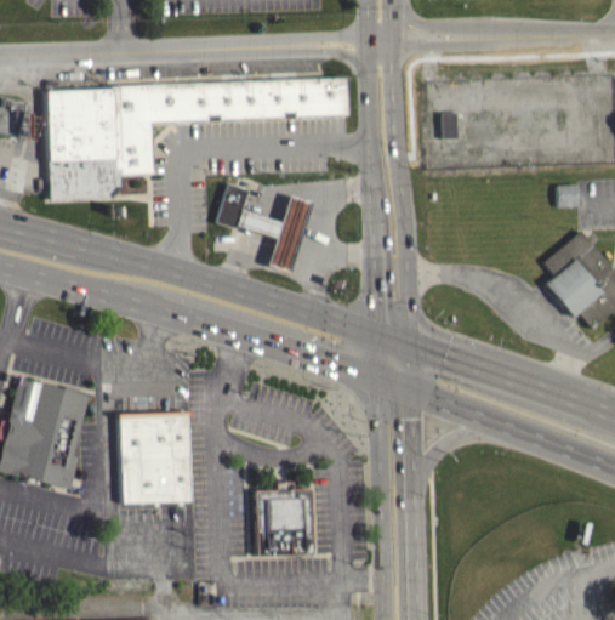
[(46,91),(346,79),(347,113),(152,120),(154,172),(123,174),(123,188),(113,199),(51,202),(46,91)]
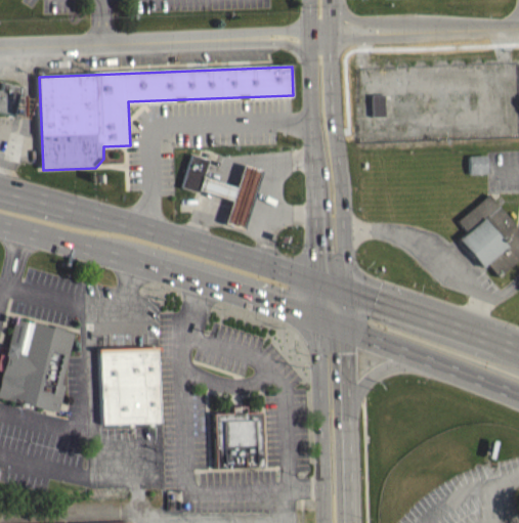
[(0,88),(0,112),(16,117),(25,86),(6,82),(4,89),(0,88)]
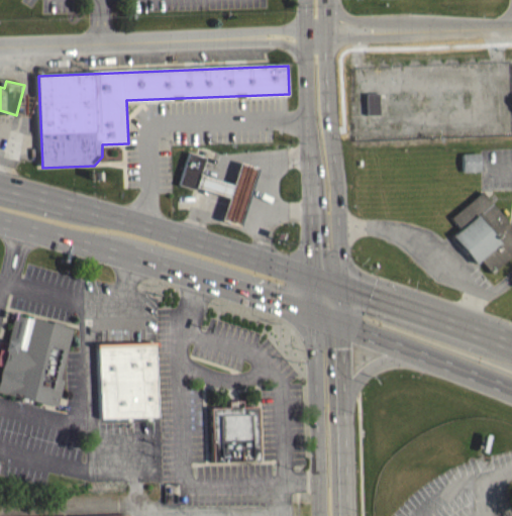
[(371,121),(384,120),(383,98),(370,99),(371,121)]
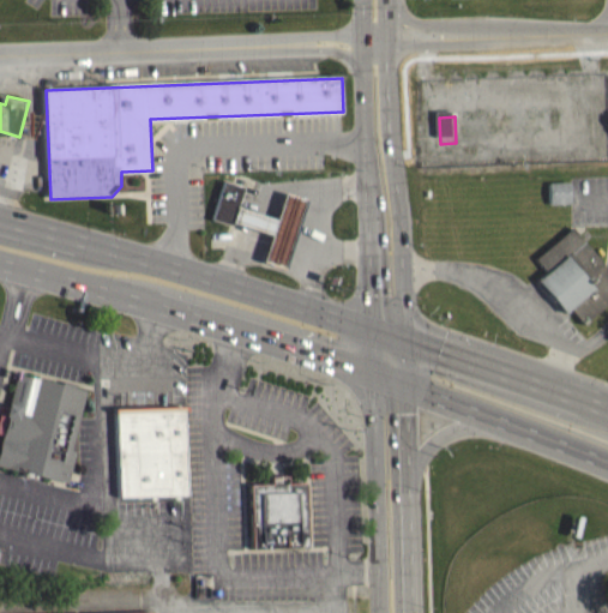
[(247,186),(228,180),(216,218),(234,226),(235,223),(241,205),(247,186)]
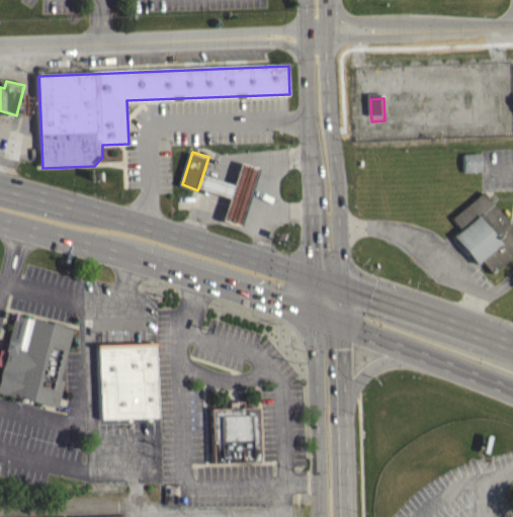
[(466,178),(484,177),(484,159),(466,159),(466,178)]
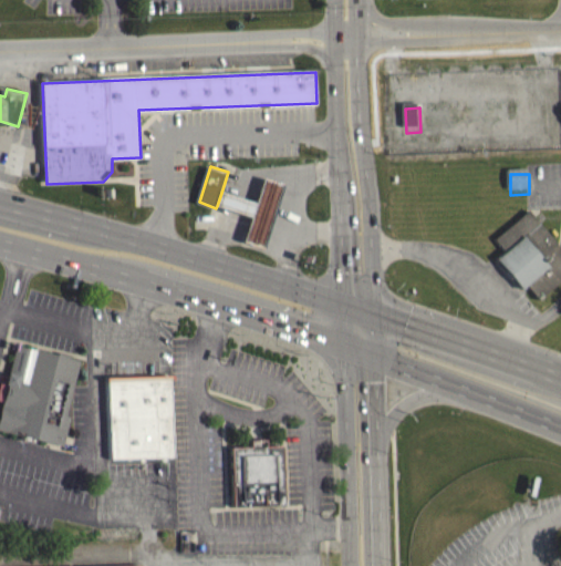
[(222,189),(258,202),(266,177),(287,184),(266,248),(245,242),(252,217),(217,206),(222,189)]
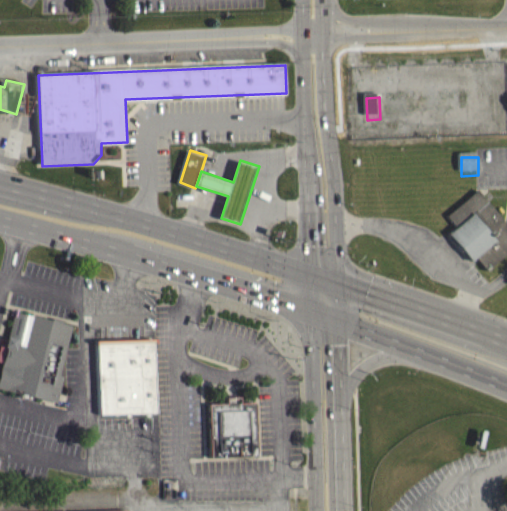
[(449,216),(481,189),(506,220),(506,255),(489,270),(479,257),(473,261),(450,234),(459,227),(449,216)]
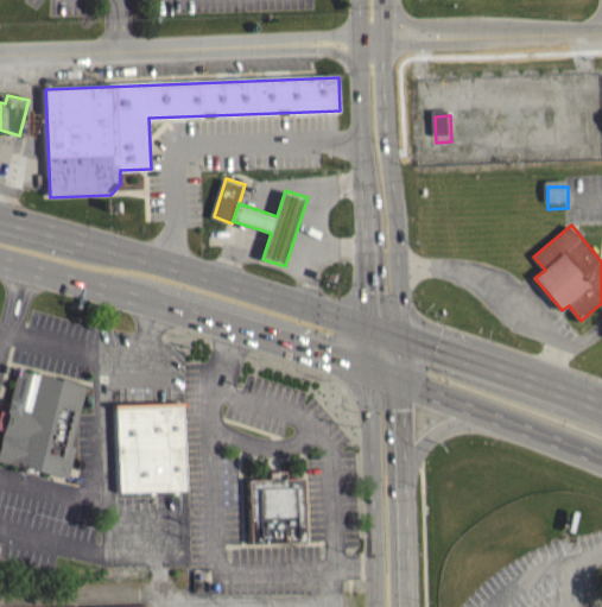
[(21,370),(14,399),(11,398),(7,412),(11,413),(0,455),(0,460),(73,479),(80,447),(74,446),(89,386),(21,370)]
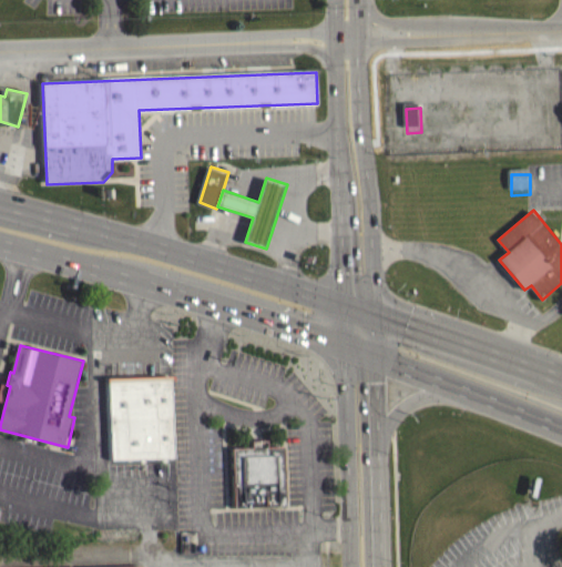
[(111,377),(113,458),(176,458),(174,374),(111,377)]
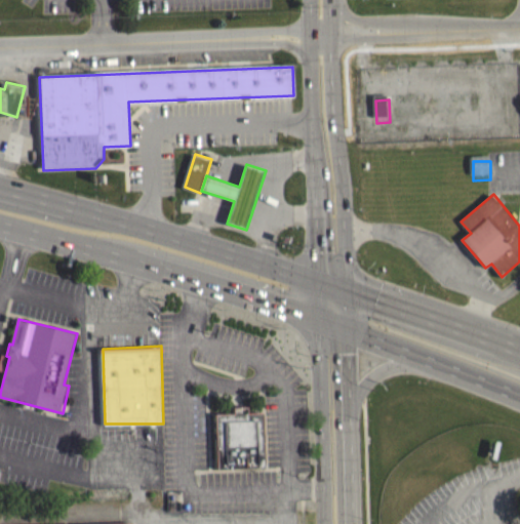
[(216,414),(217,469),(266,468),(264,412),(247,412),(247,406),(233,407),(233,413),(216,414)]
